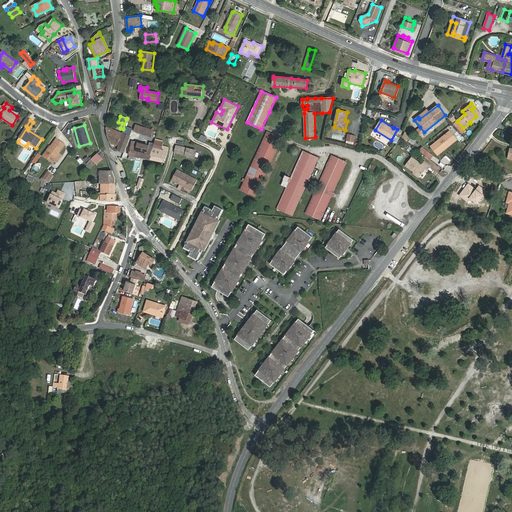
[(152,130),(136,125),(134,131),(151,137),(153,129),(152,128),(152,130)]
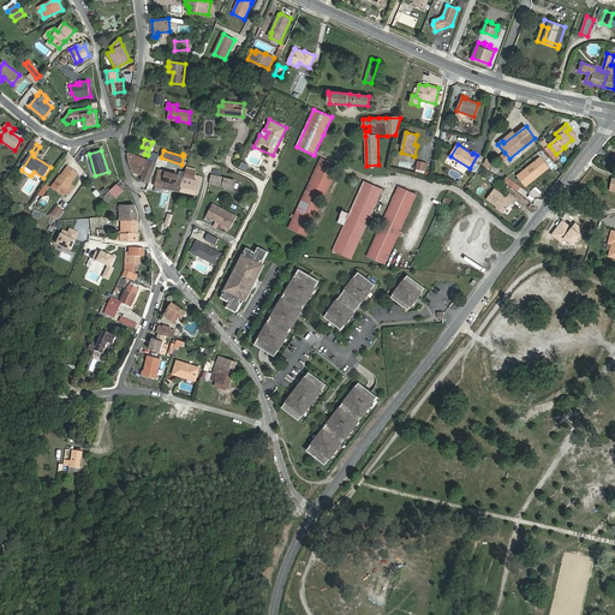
[(147,160),(129,153),(127,154),(130,163),(132,171),(141,174),(147,160)]
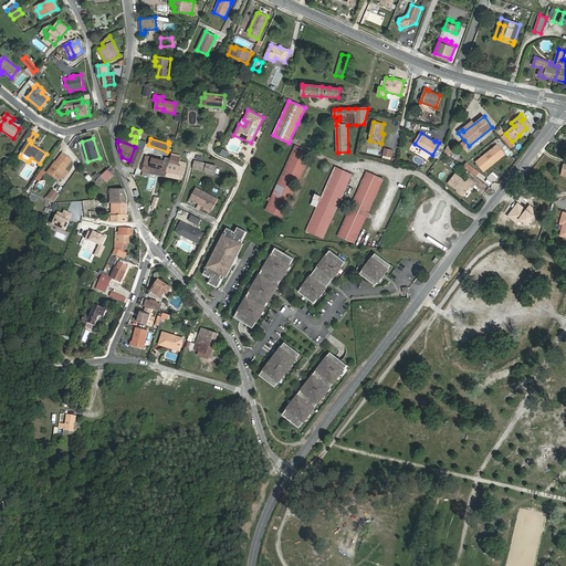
[(282,217),(311,154),(295,146),(273,194),(266,210),(282,217)]
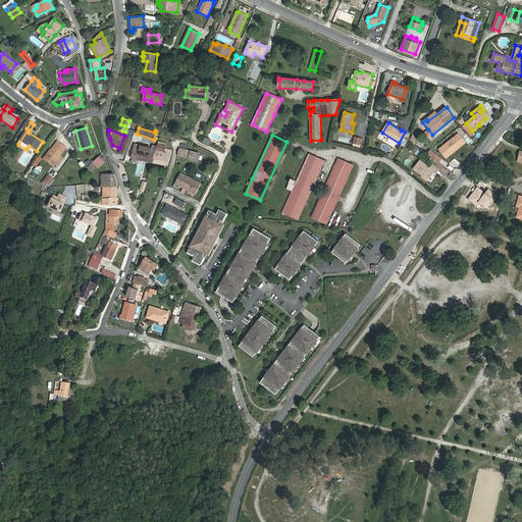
[(413,135),(411,140),(416,145),(420,148),(424,143),(413,135)]
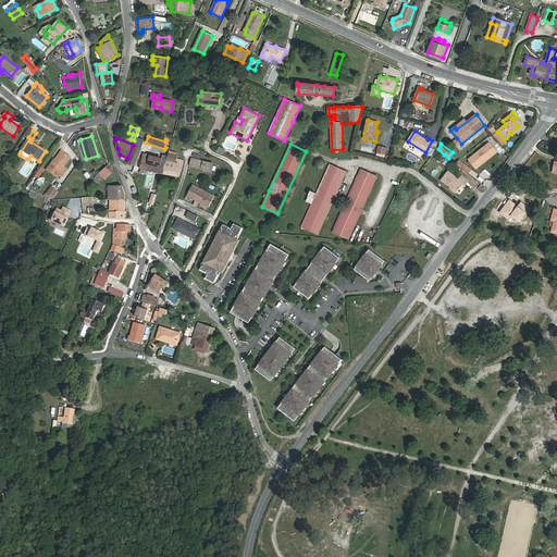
[(485,158),(493,151),(487,144),(469,159),(474,166),(478,164),(480,166),(486,160),(485,158)]
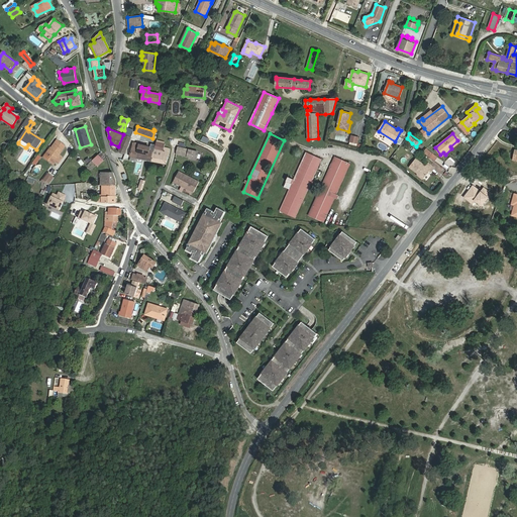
[(133,138),(123,134),(118,146),(120,147),(119,151),(125,153),(129,142),(132,141),(133,138)]
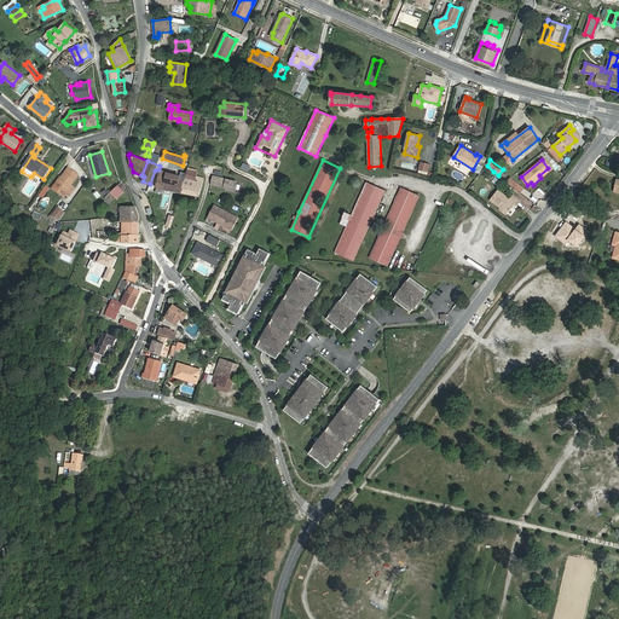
[(252,166),(244,162),(241,168),(249,172),(252,166)]
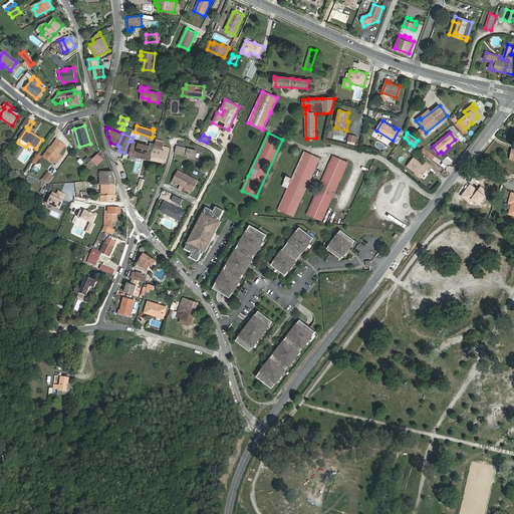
[(396,136),(393,142),(398,145),(401,139),(396,136)]
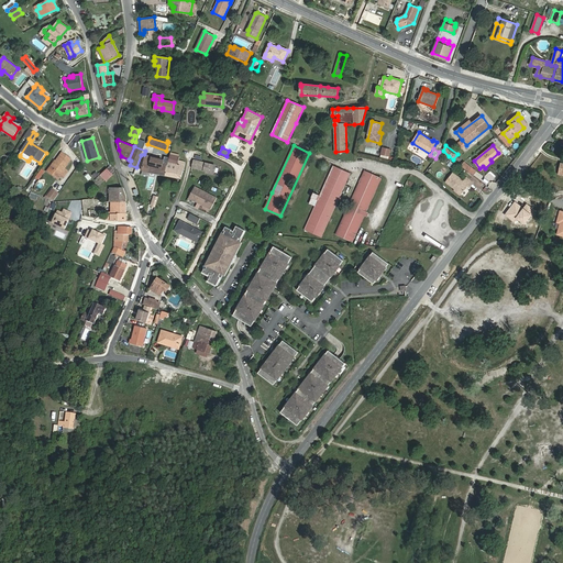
[(51,169),(61,177),(63,178),(68,172),(65,168),(72,159),(62,153),(51,169)]
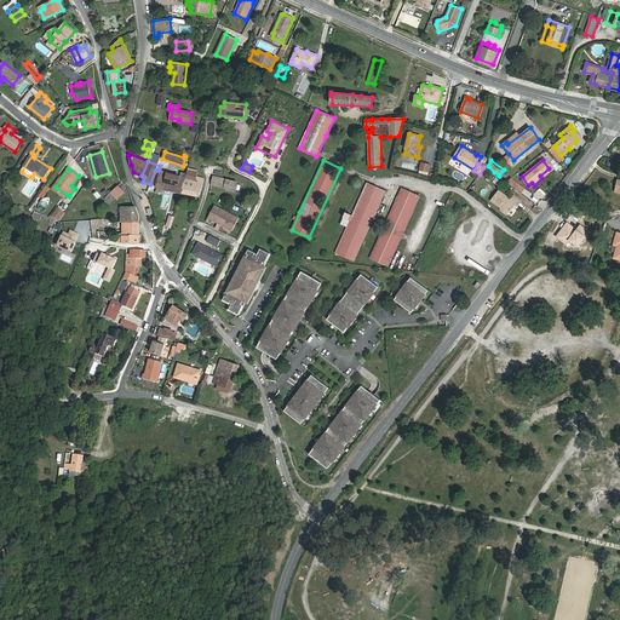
[(188,171),(187,173),(182,194),(200,196),(205,178),(196,177),(197,173),(188,171)]
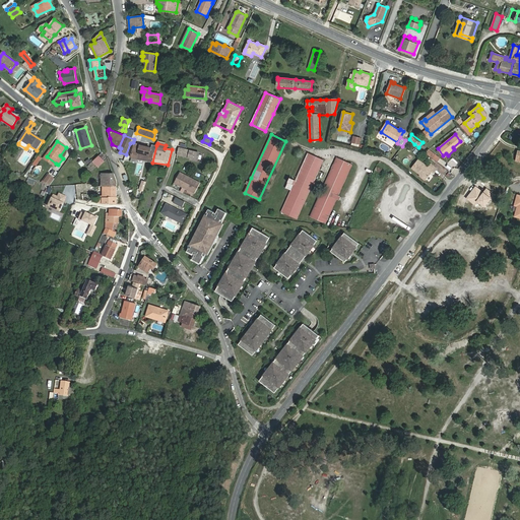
[(137,159),(152,163),(156,145),(153,145),(152,149),(147,148),(148,147),(136,145),(131,157),(137,158),(137,159)]
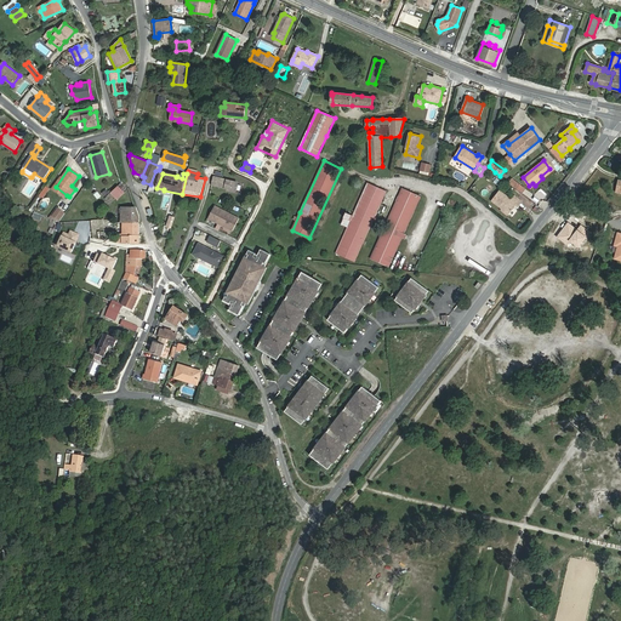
[(214,177),(212,184),(235,191),(238,183),(224,180),(224,178),(223,177),(222,180),(214,177)]
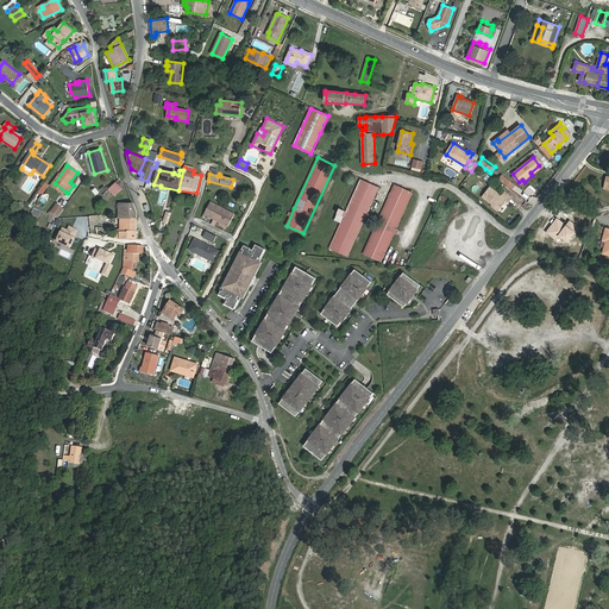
[(502,176),(500,180),(512,189),(515,186),(502,176)]
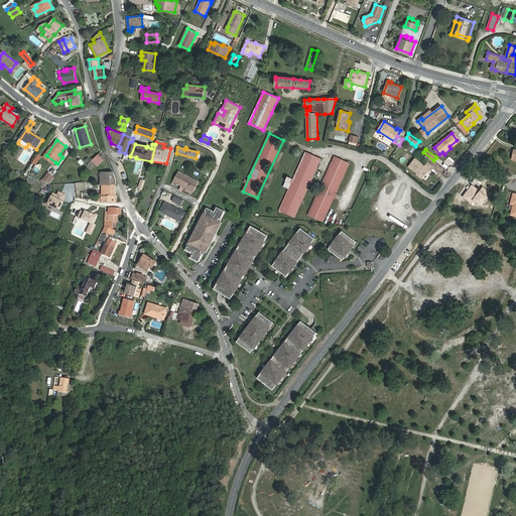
[(306,152),(295,176),(293,179),(289,189),(279,211),(294,218),(311,179),(320,158),(306,152)]
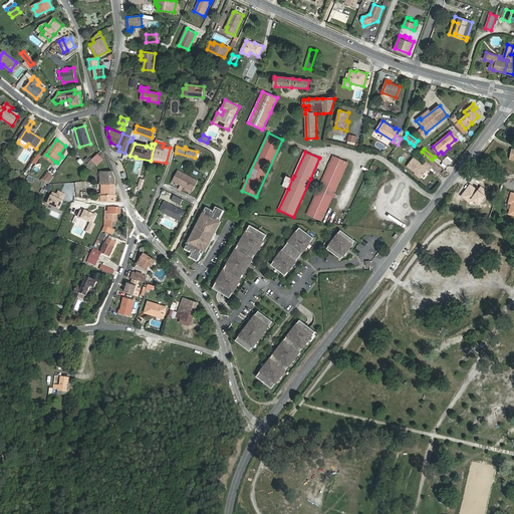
[(92,159),(97,165),(102,160),(97,154),(92,159)]
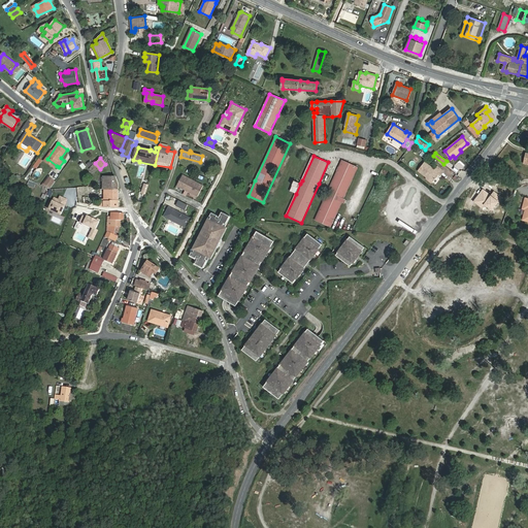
[(57,166),(47,159),(45,161),(55,168),(57,166)]
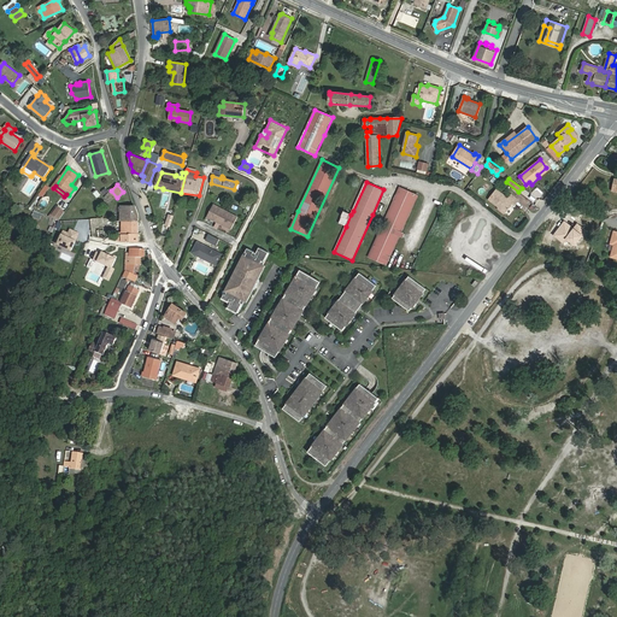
[(369,257),(387,265),(391,257),(418,195),(400,187),(369,257)]
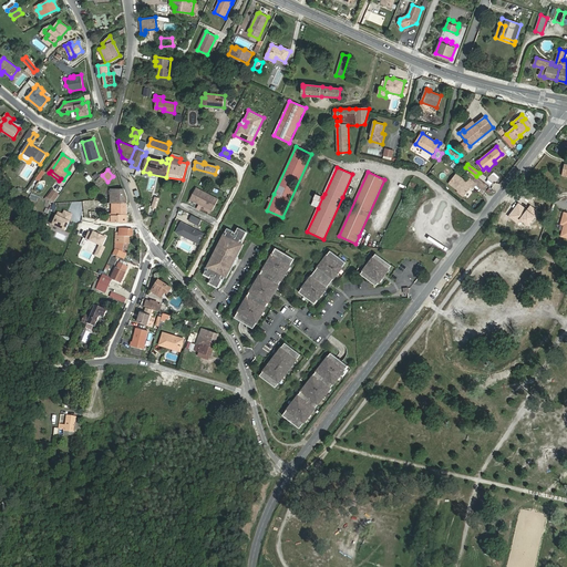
[(456,174),(449,183),(459,191),(456,192),(463,197),(471,187),(473,188),(476,185),(470,178),(466,183),(456,174)]
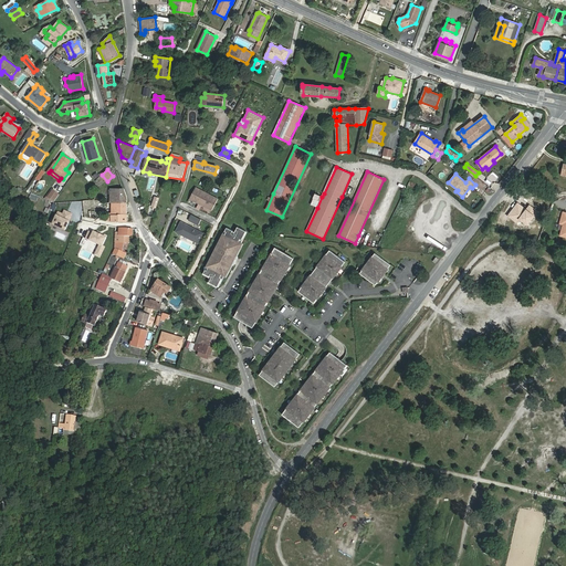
[(212,210),(219,199),(197,187),(190,198),(212,210)]
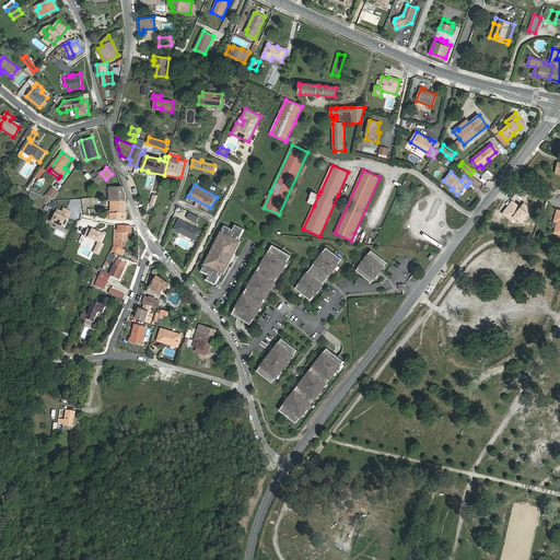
[(123,187),(109,187),(109,200),(111,200),(126,200),(126,195),(123,187)]
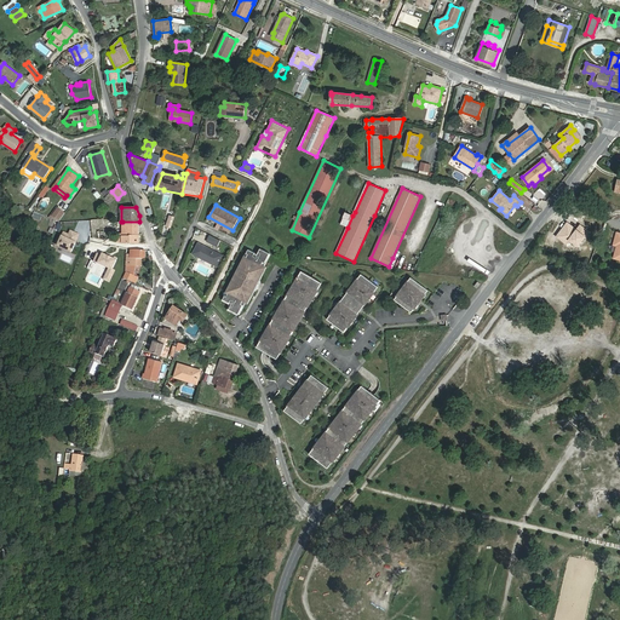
[(52,216),(59,220),(64,213),(58,208),(52,216)]
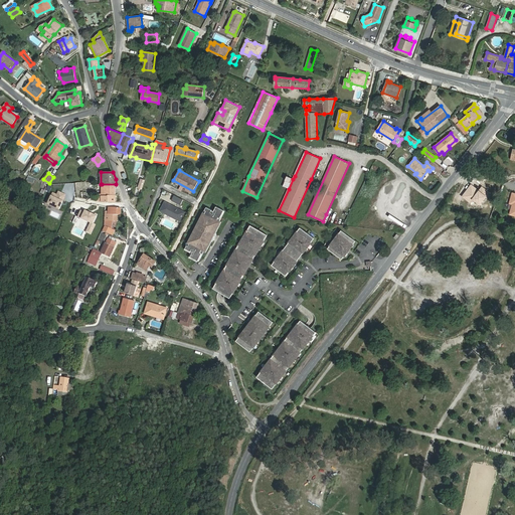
[(289,189),(293,179),(287,176),(283,186),(289,189)]
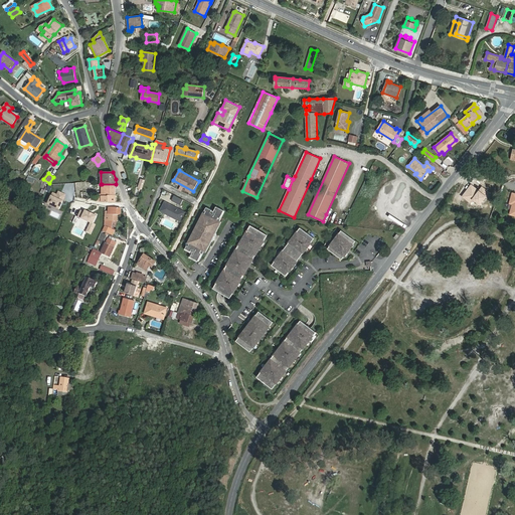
[(116,184),(102,184),(102,201),(115,201),(116,184)]
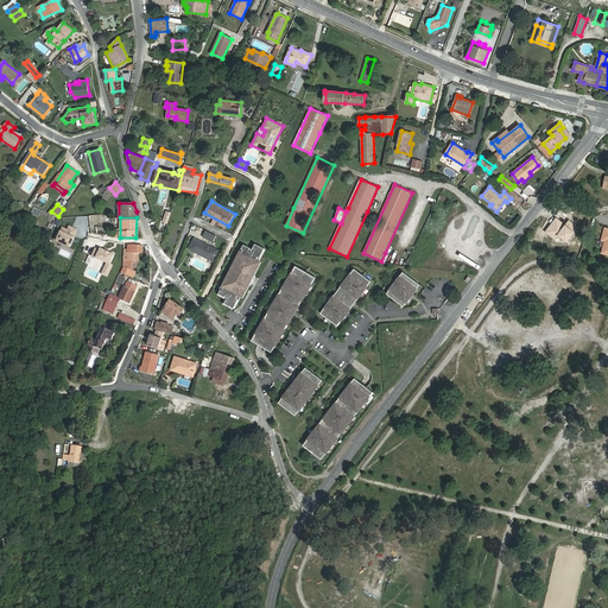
[(207,230),(204,235),(214,240),(216,235),(207,230)]
